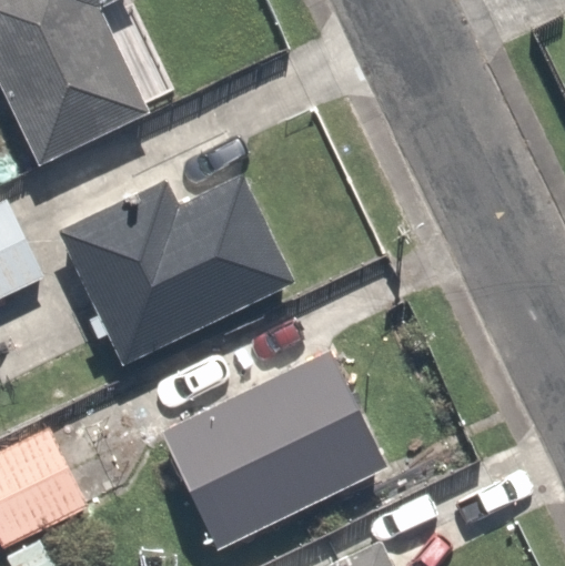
[(0,0),(0,88),(38,168),(150,113),(99,10),(118,0),(0,0)]
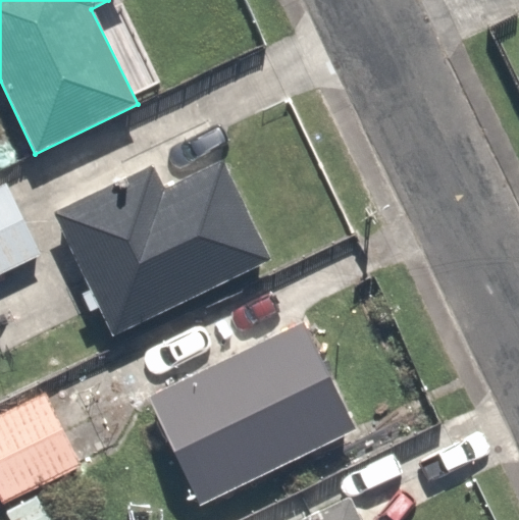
[(151,166),(53,213),(112,338),(270,261),(221,161),(163,191),(151,166)]
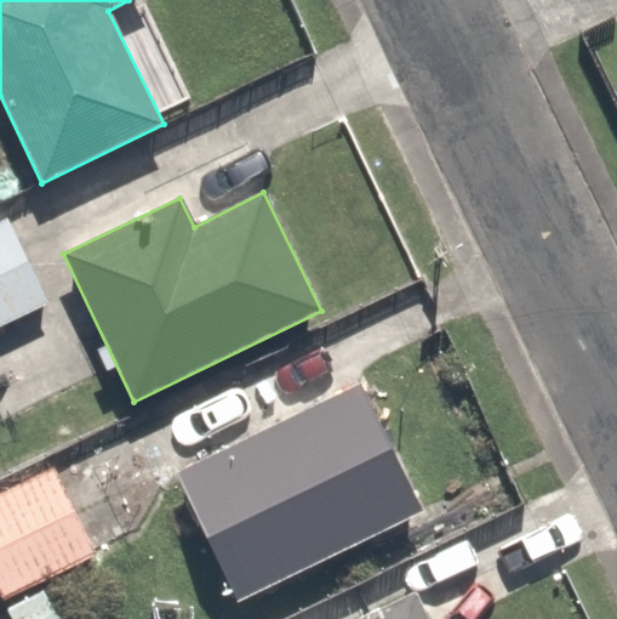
[(0,329),(50,305),(9,221),(0,225),(0,329)]
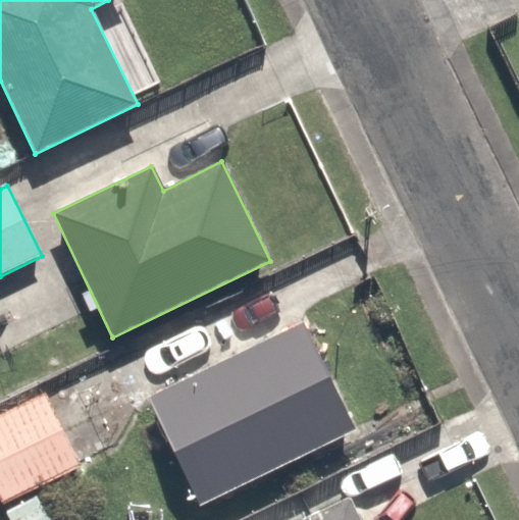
[(199,506),(357,429),(303,319),(145,398),(199,506)]
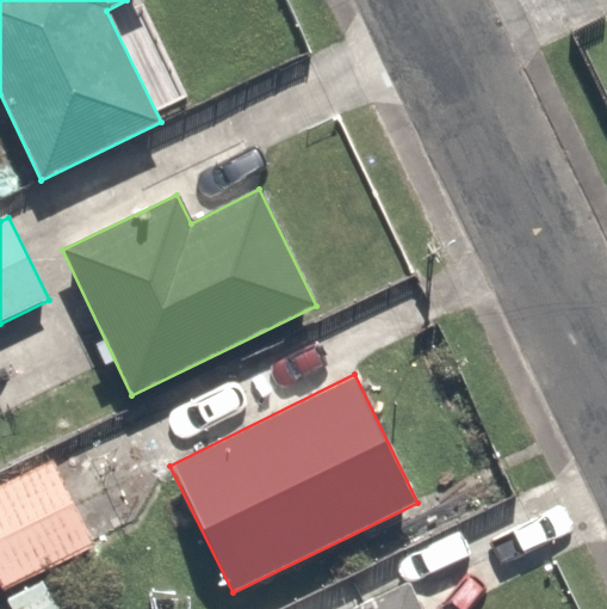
[(0,589),(1,594),(97,546),(54,460),(0,486),(0,589)]
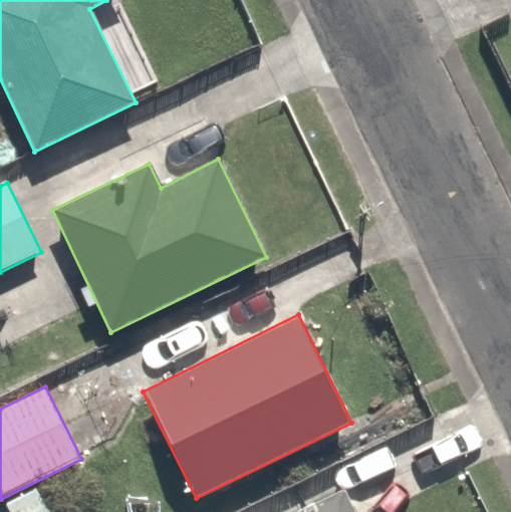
[(49,511),(37,489),(5,506),(8,511),(49,511)]
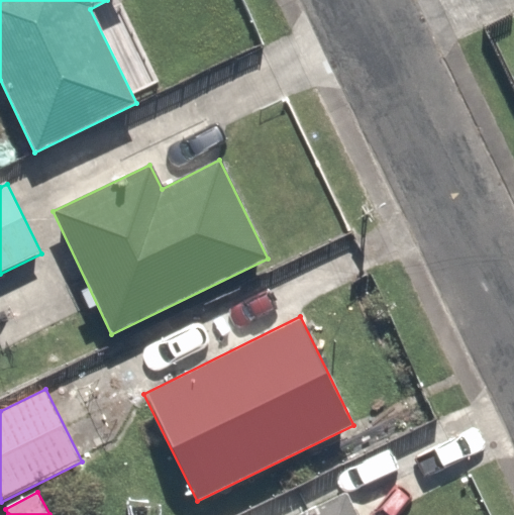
[(356,514),(345,492),(297,514),(356,514)]
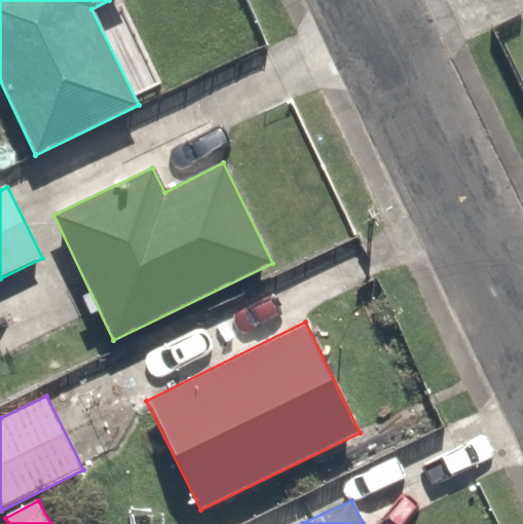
All buildings are outlined.
